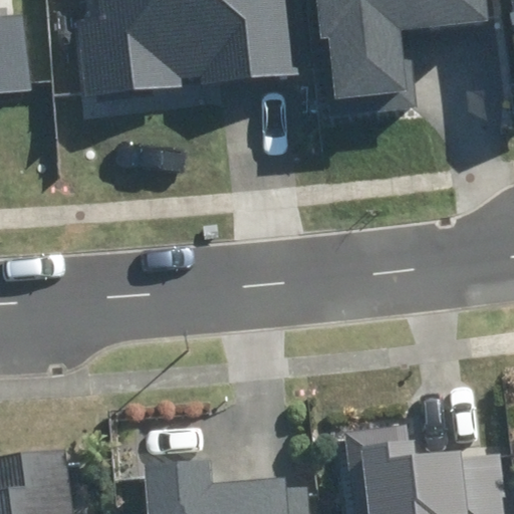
[(78,22),(85,96),(183,87),(182,77),(205,74),(206,84),(300,75),(292,0),(103,0),(105,19),(78,22)]
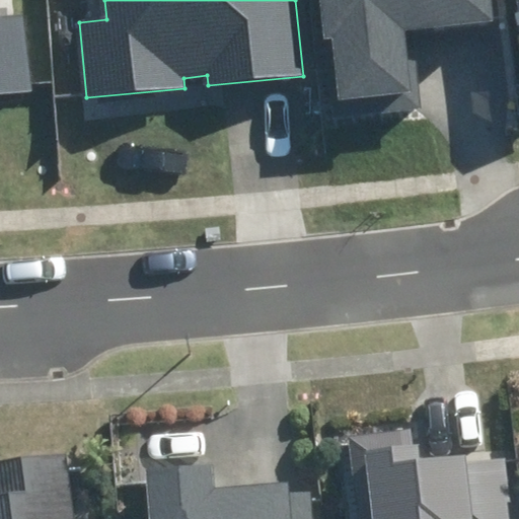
[(320,0),(323,38),(336,36),(343,117),(422,109),(417,60),(409,61),(405,30),(493,22),(490,0),(320,0)]
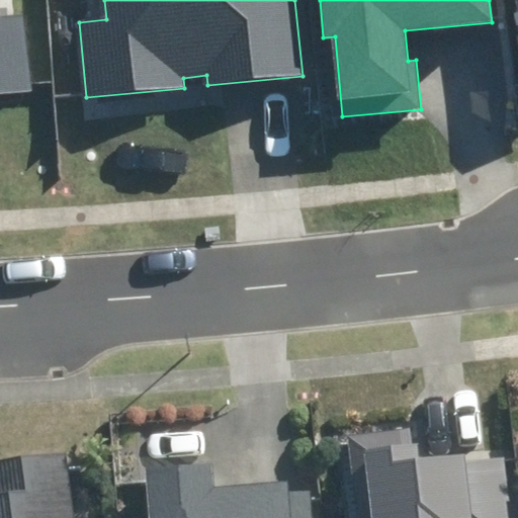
[(0,95),(32,93),(24,11),(0,13),(0,95)]
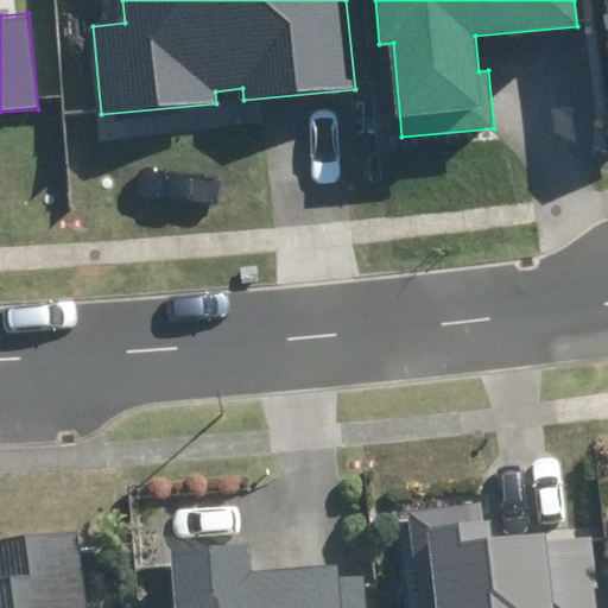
[(89,607),(82,520),(0,526),(0,607),(89,607)]
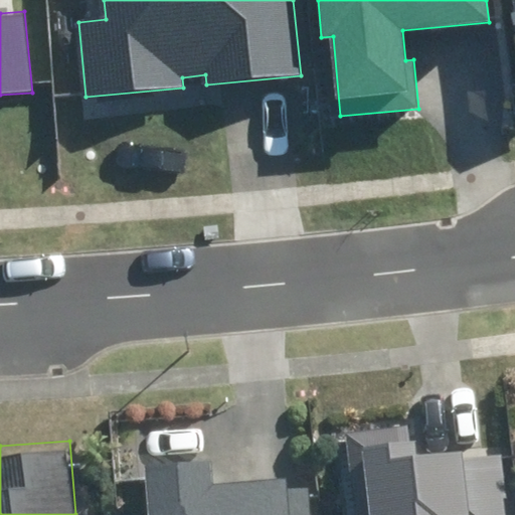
[(406,452),(355,458),(361,514),(497,514),(491,463),(408,472),(406,452)]
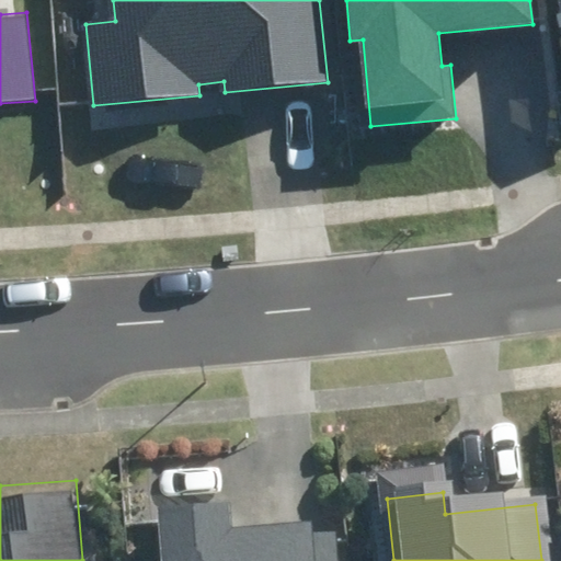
[(338,560),(335,533),(316,534),(315,523),(238,528),(235,500),(158,506),(161,560),(338,560)]
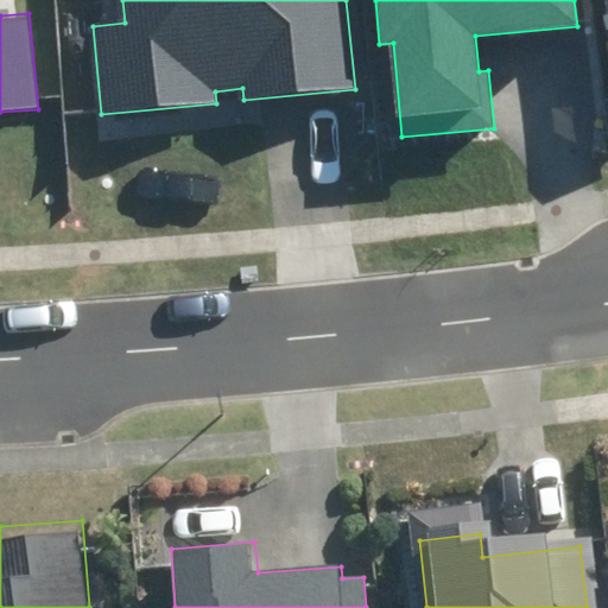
All buildings are outlined.
